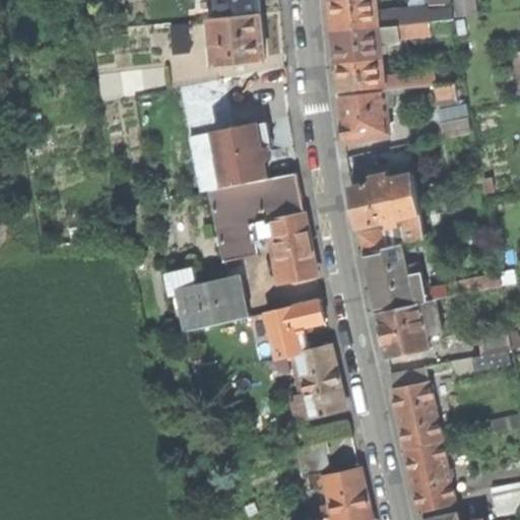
[(218,0),(220,17),(261,13),(259,0),(218,0)]
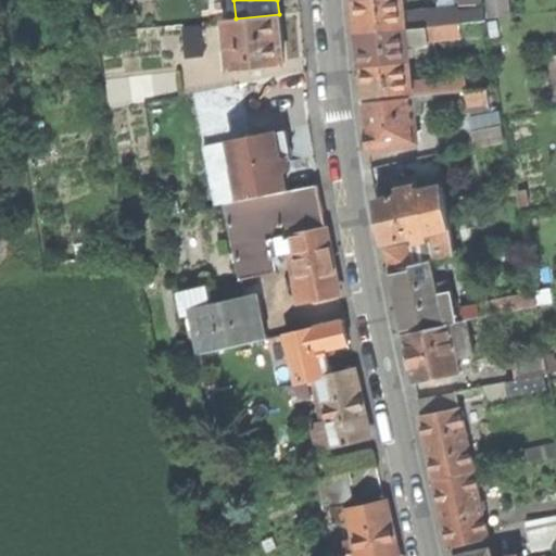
[(358,34),(406,29),(405,19),(403,0),(356,0),(354,0),(356,15),(358,34)]
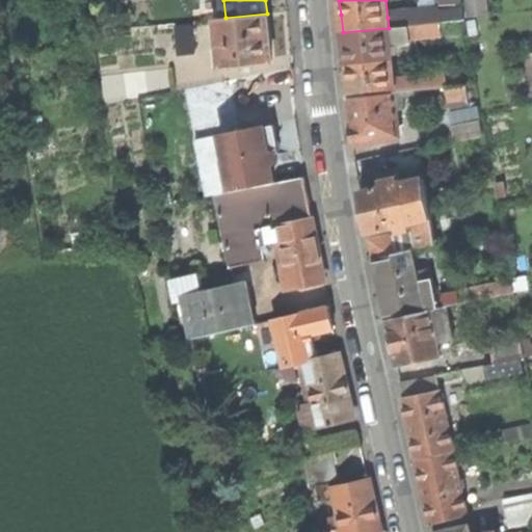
[(440,12),(441,23),(466,20),(461,0),(432,0),(434,12),(440,12)]
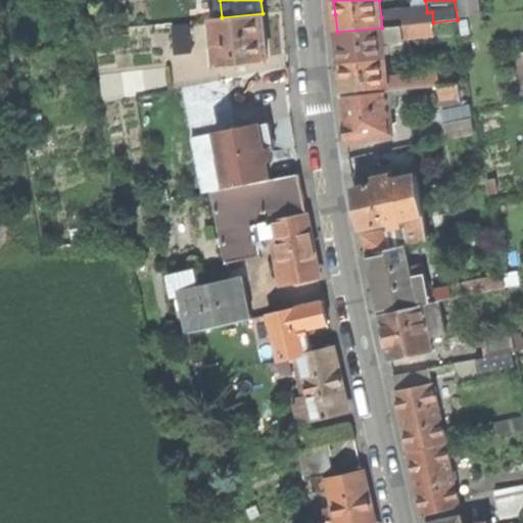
[(381,17),(382,28),(433,22),(432,12),(427,12),(381,17)]
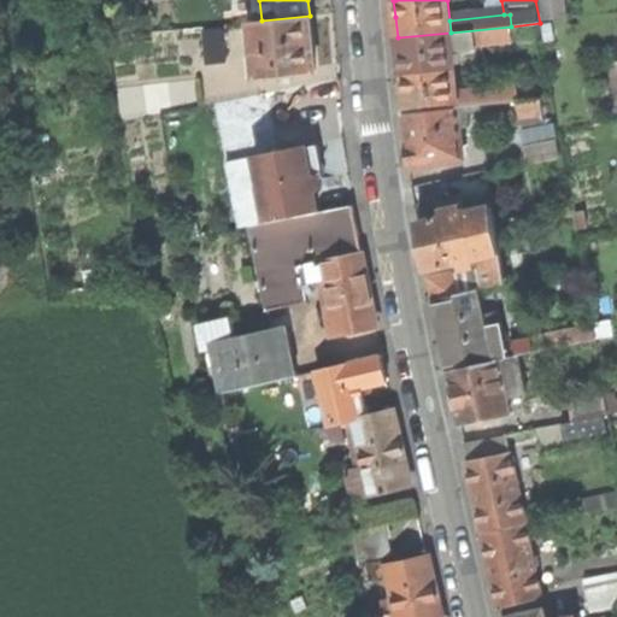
[(312,45),(310,16),(262,21),(250,22),(254,77),(278,75),(278,76),(293,75),(293,72),(315,70),(312,45)]
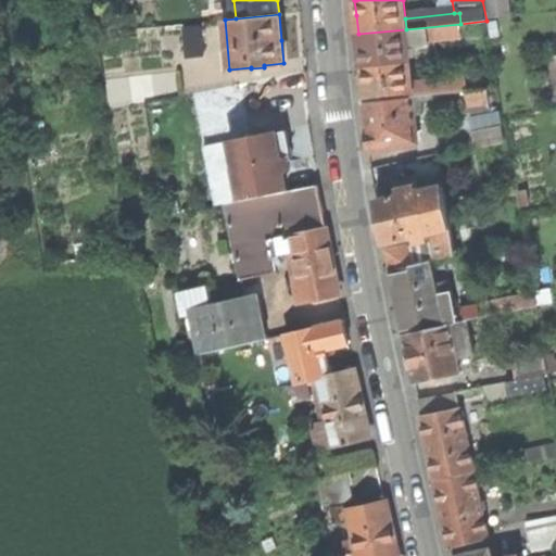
[(460,24),(406,29),(408,47),(429,45),(429,38),(462,35),(460,24)]
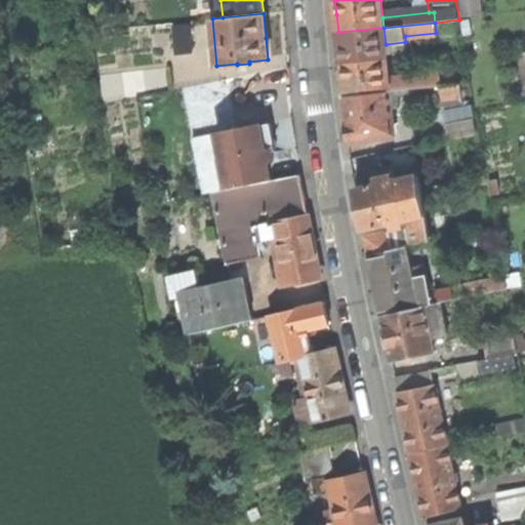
[(190,25),(173,27),(176,53),(192,52),(190,25)]
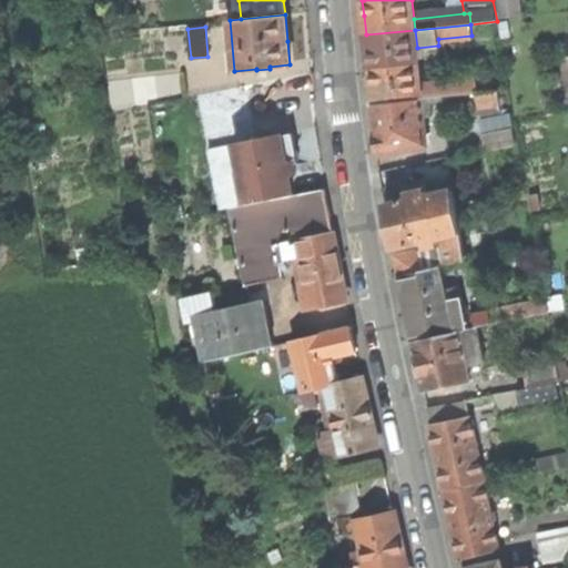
[(418,64),(417,48),(415,30),(366,34),(367,50),(368,69),(418,64)]
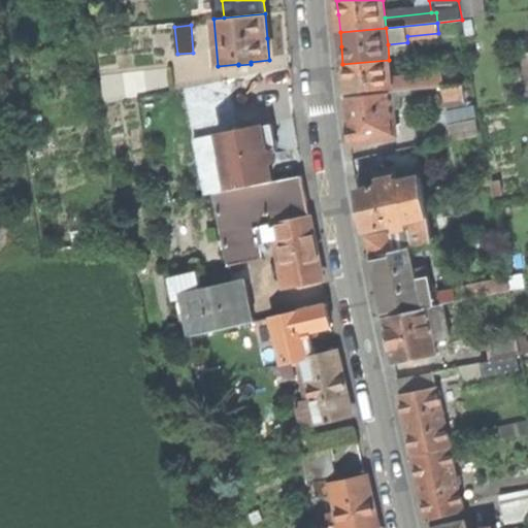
[(347,96),(393,92),(392,81),(389,60),(342,64),(344,77),(347,96)]
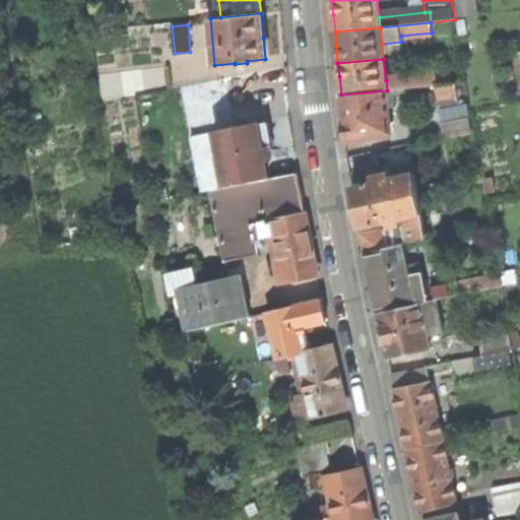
[(386,80),(387,90),(438,84),(436,74),(386,80)]
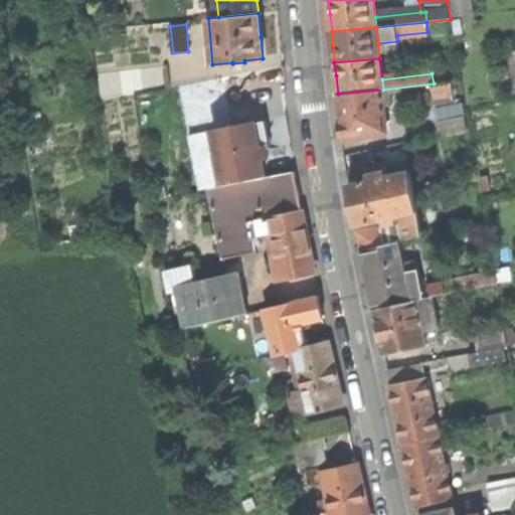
[(434,83),(435,98),(453,96),(452,82),(434,83)]
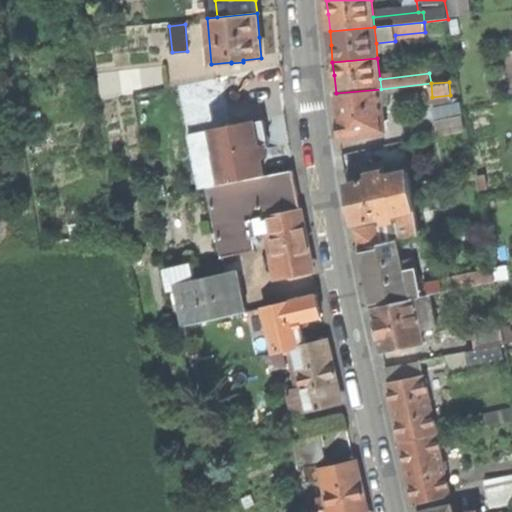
[(338,115),(340,140),(385,131),(381,89),(336,93),(338,115)]
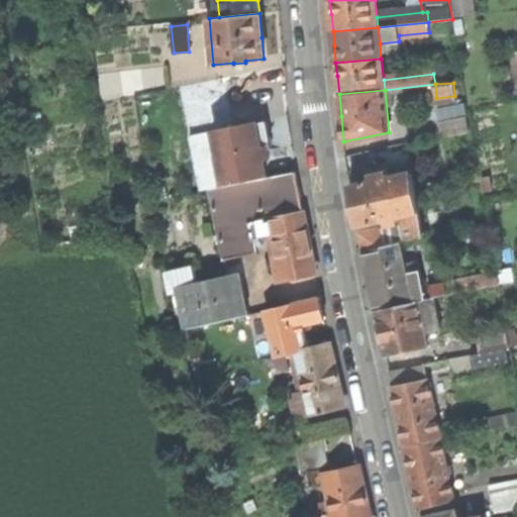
[(437,109),(439,122),(467,117),(466,113),(463,104),(437,109)]
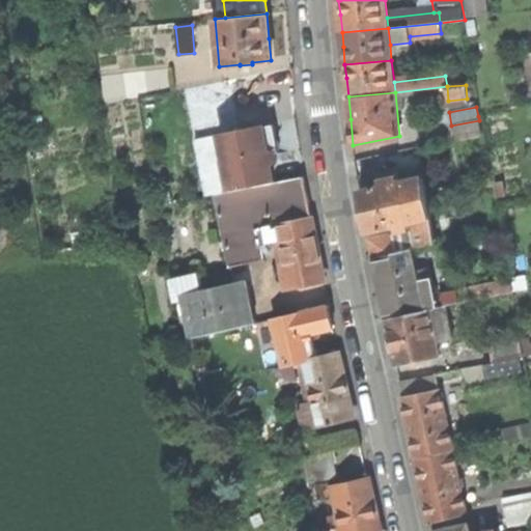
[(264,131),(263,126),(215,136),(226,193),(275,183),(271,164),(277,163),(274,150),(269,151),(264,131)]
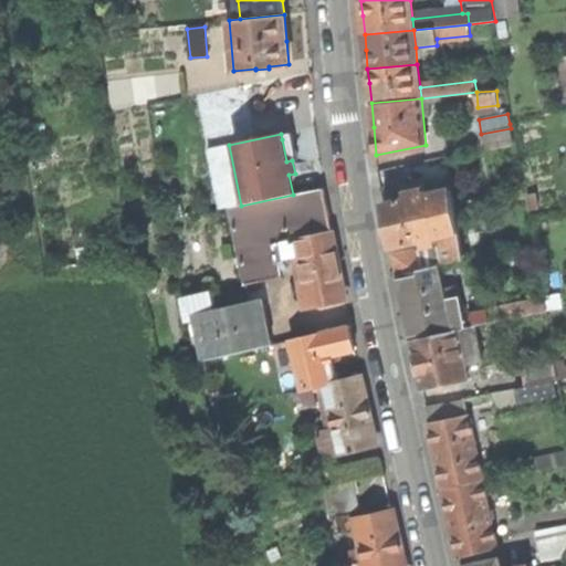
[(287,138),(282,139),(286,161),(292,160),(290,149),(287,138)]
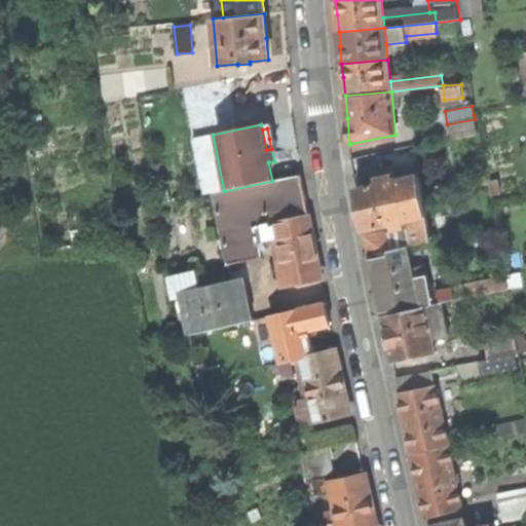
[(215,192),(224,191),(213,135),(197,138),(209,194),(215,192)]
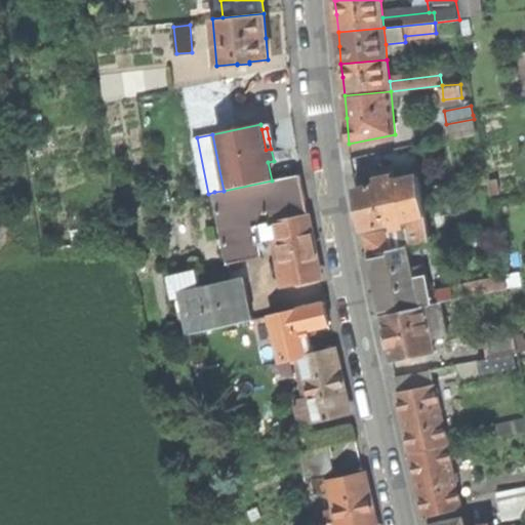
[(372,187),(395,182),(393,169),(369,173),(372,187)]
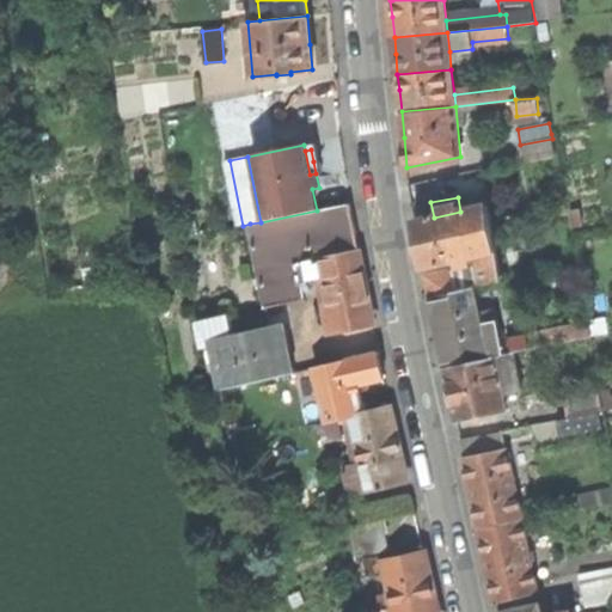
[(350,204),(317,210),(261,222),(250,224),(267,307),(306,300),(298,263),(322,258),(336,331),(374,324),(367,288),(350,204)]
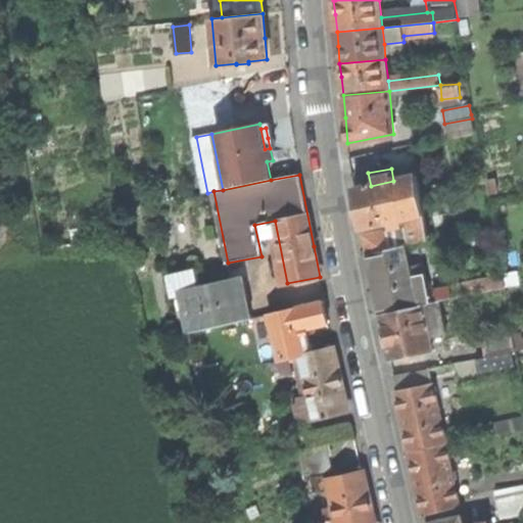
[(417,177),(393,181),(371,186),(355,189),(360,209),(363,228),(388,223),(390,230),(401,228),(399,221),(405,220),(410,244),(430,240),(417,177)]
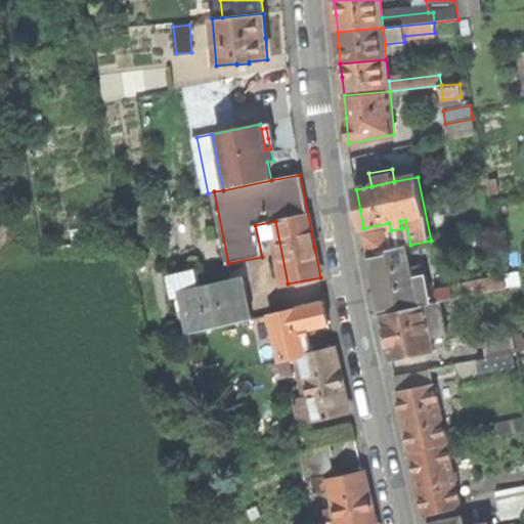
[(489,197),(499,194),(497,179),(486,181),(489,197)]
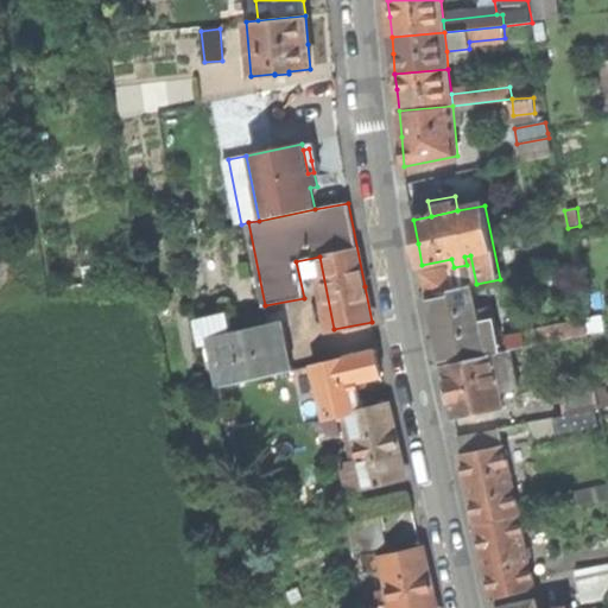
[(424,274),(428,293),(451,290),(447,270),(424,274)]
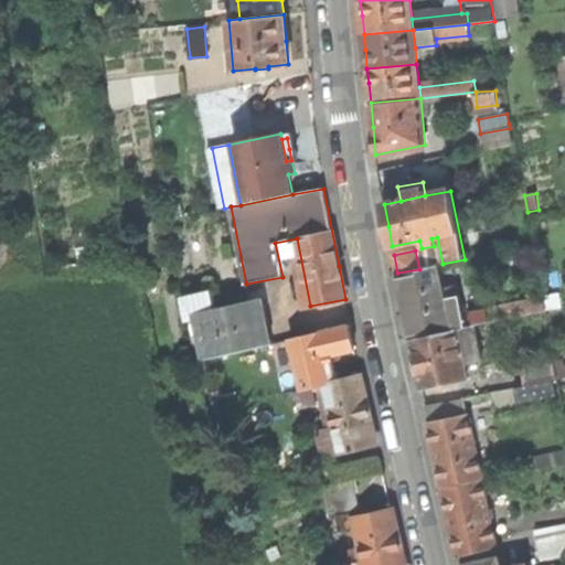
[(411,339),(464,329),(461,322),(455,287),(441,289),(436,266),(419,269),(397,273),(404,305),(411,339)]
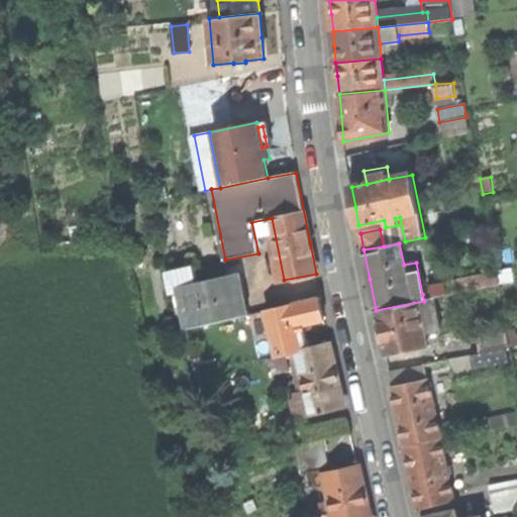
[(242,278),(198,287),(194,268),(168,273),(180,330),(250,315),(242,278)]
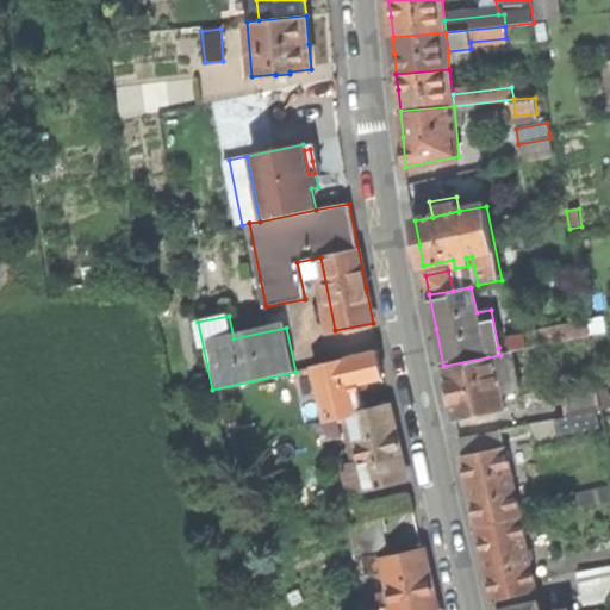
[(536,336),(539,347),(590,337),(587,327),(536,336)]
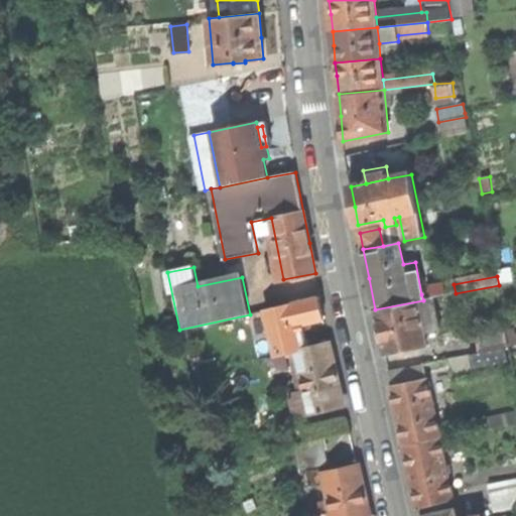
[(432,292),(433,297),(446,295),(443,283),(431,286),(432,292)]
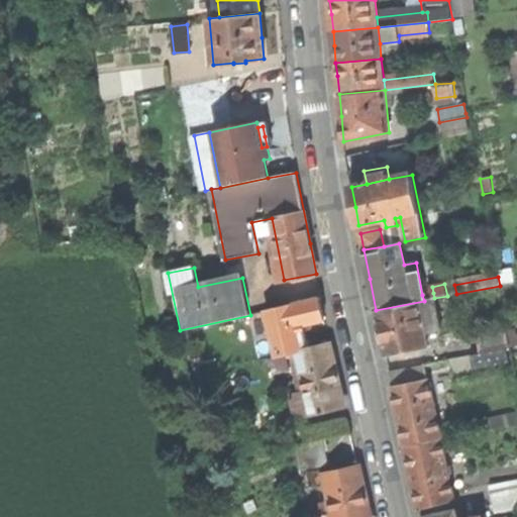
[(424,301),(434,298),(433,293),(422,295),(424,301)]
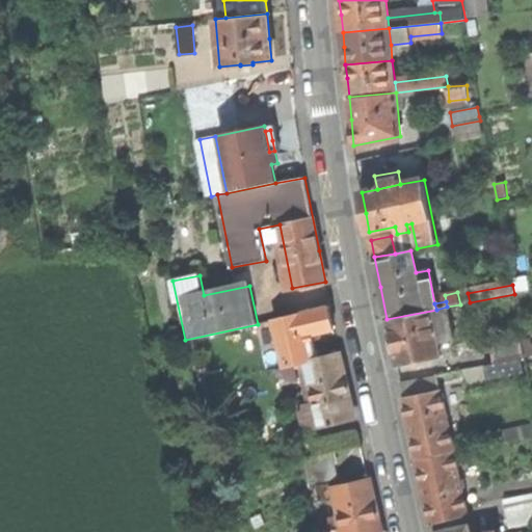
[(391,342),(396,366),(440,356),(436,343),(453,340),(447,307),(436,310),(387,319),(391,342)]
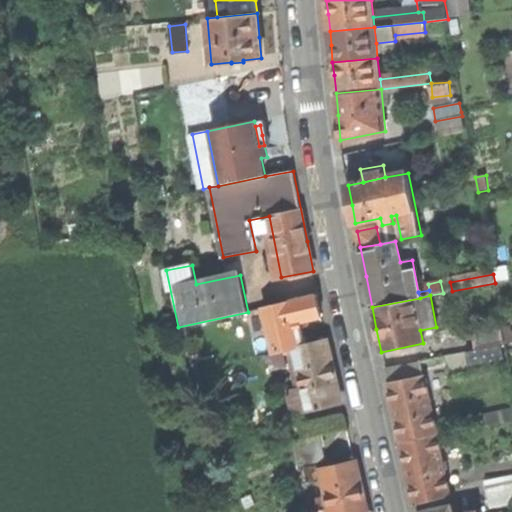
[(279,352),(297,347),(301,347),(295,322),(322,316),(317,296),(291,302),(292,307),(270,312),(279,352)]
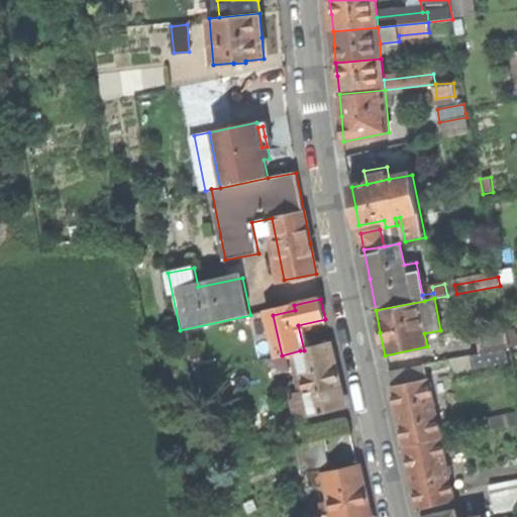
[(476,326),(481,352),(493,349),(510,346),(507,330),(505,320),(476,326)]
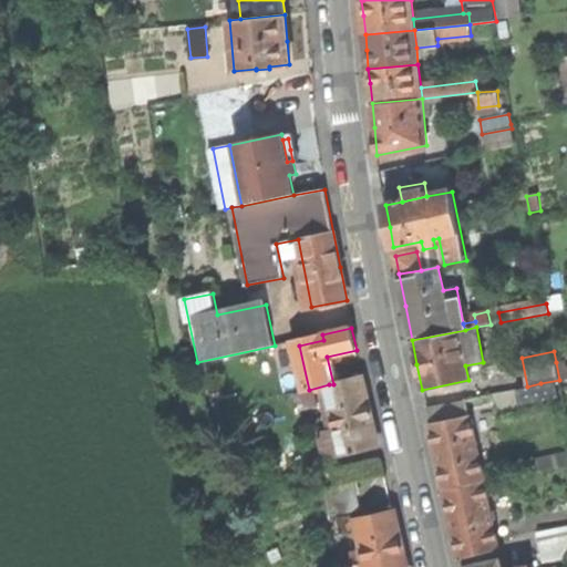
[(566,373),(565,361),(556,362),(559,380),(566,378),(566,373)]
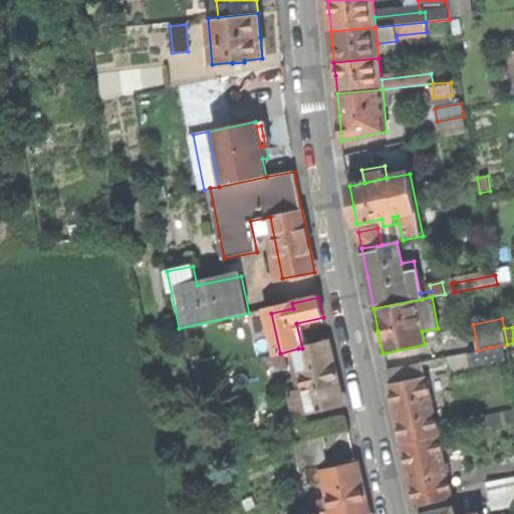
[(328,342),(302,348),(298,348),(307,390),(291,394),(295,414),(342,404),(336,376),(328,342)]
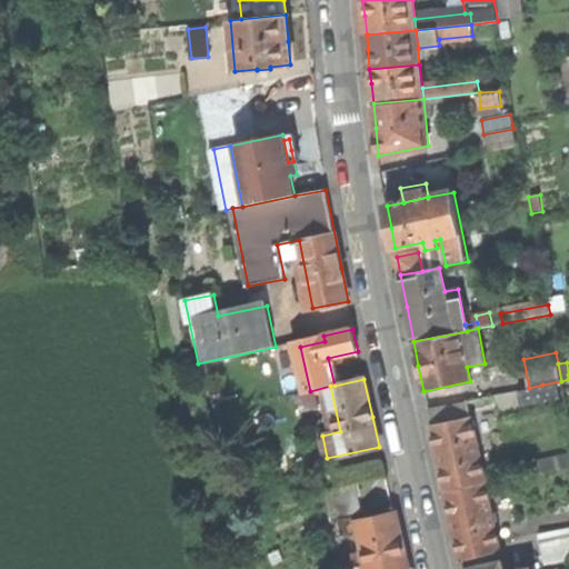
[(561,381),(542,385),(547,406),(566,402),(561,381)]
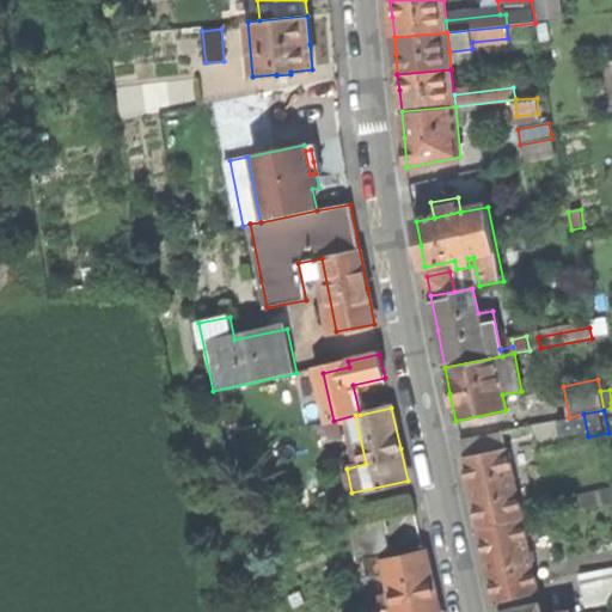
[(464,457),(506,448),(502,432),(460,440),(464,457)]
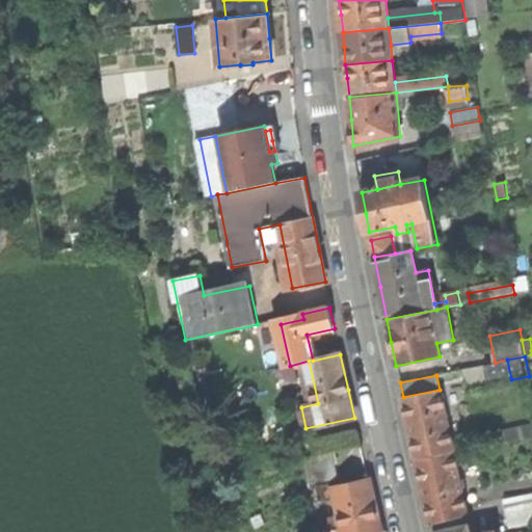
[(453,452),(440,390),(403,397),(409,427),(417,459),(453,452)]
